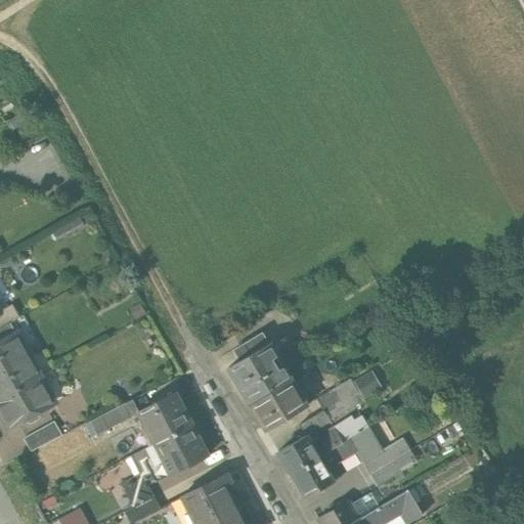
[(12,305),(0,311),(0,328),(9,323),(18,317),(12,305)]
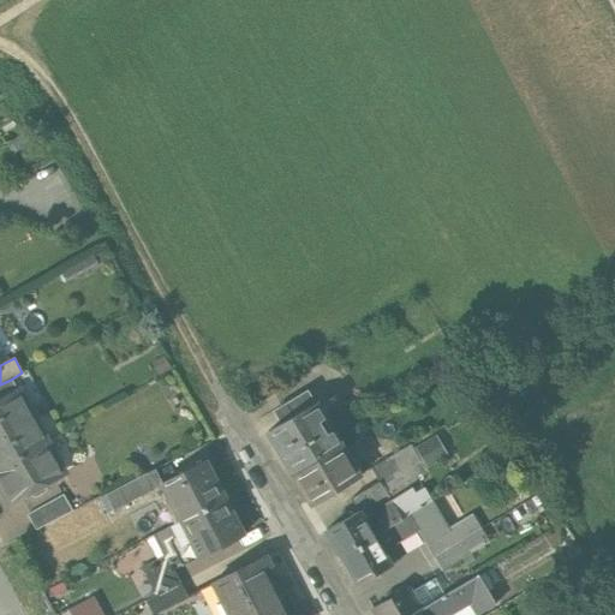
[(11,380),(0,384),(0,401),(18,392),(11,380)]
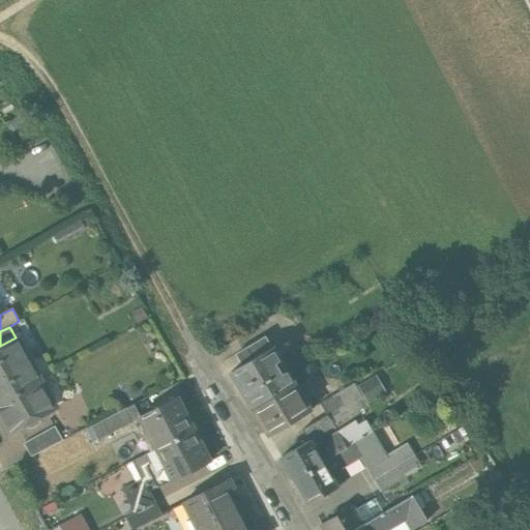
[(0,346),(0,374),(28,359),(16,337),(0,346)]
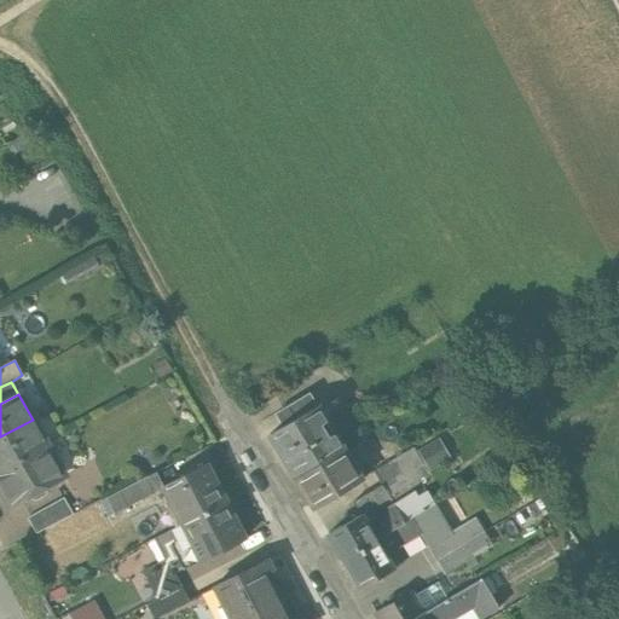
[(275,415),(282,428),(318,408),(311,394),(275,415)]
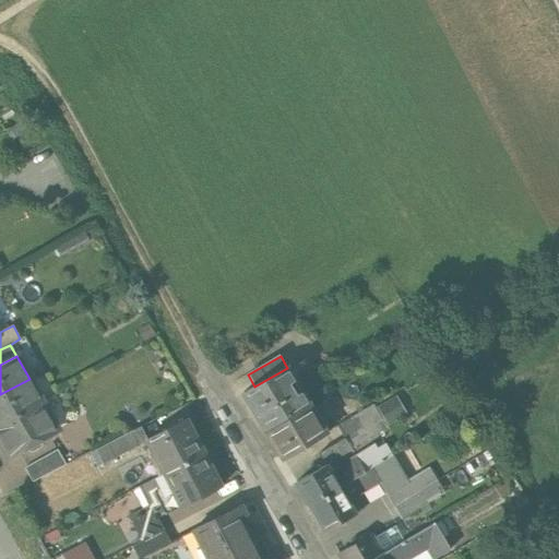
[(245,393),(266,431),(310,406),(287,368),(245,393)]
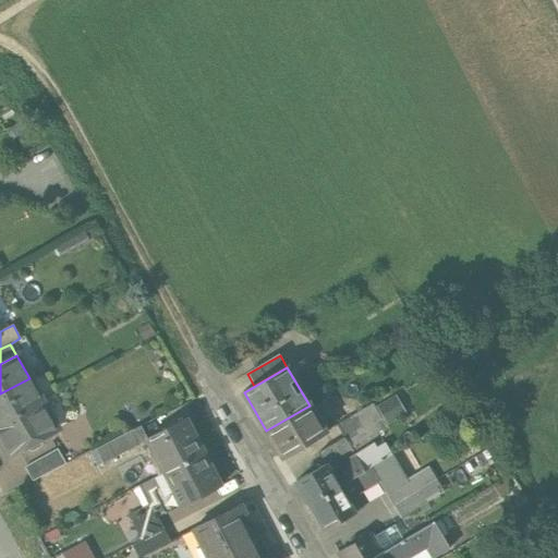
[(29,378),(0,393),(0,424),(41,401),(29,378)]
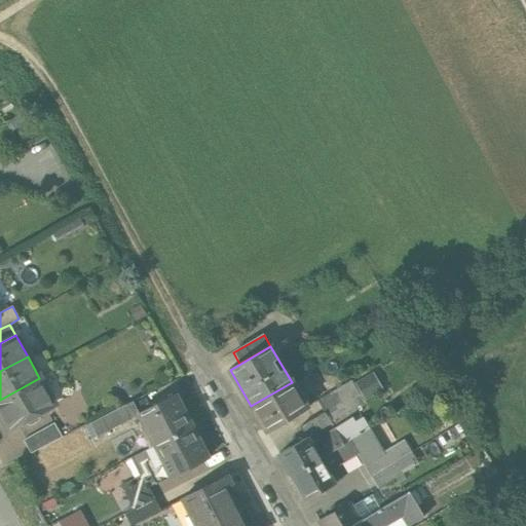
[(39,378),(0,400),(0,415),(8,430),(23,422),(24,424),(31,425),(39,421),(41,415),(40,413),(54,405),(40,378),(39,378)]
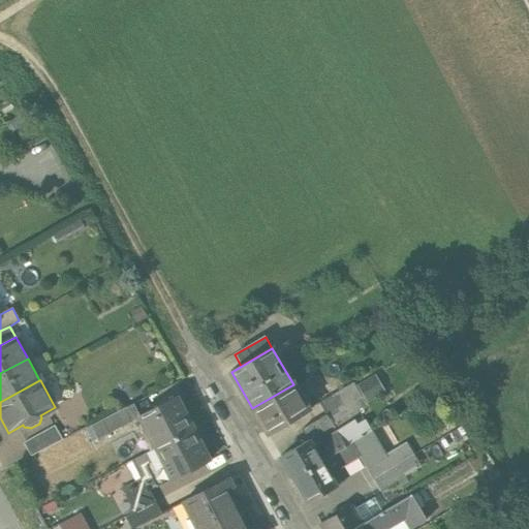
[(363,380),(321,404),(329,416),(370,393),(363,380)]
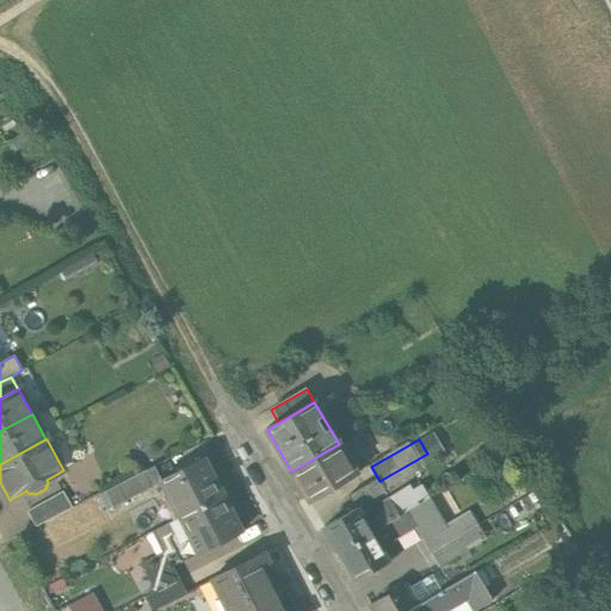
[(339,444),(291,471),(310,504),(358,475),(339,444)]
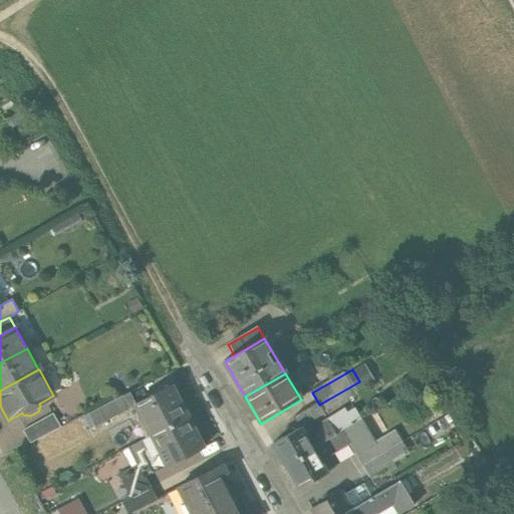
[(323,414),(364,391),(359,381),(319,405),(323,414)]
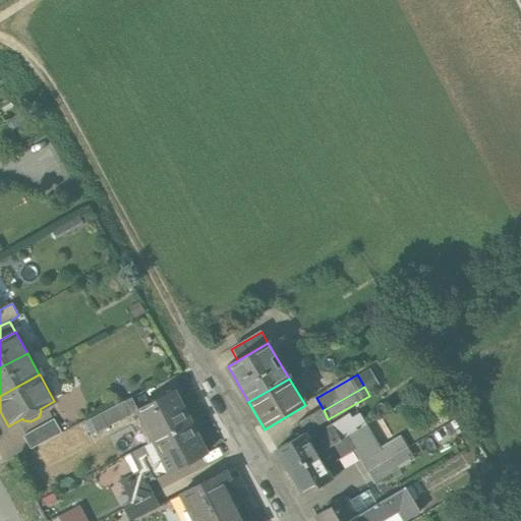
[(174,393),(138,411),(154,442),(189,423),(174,393)]
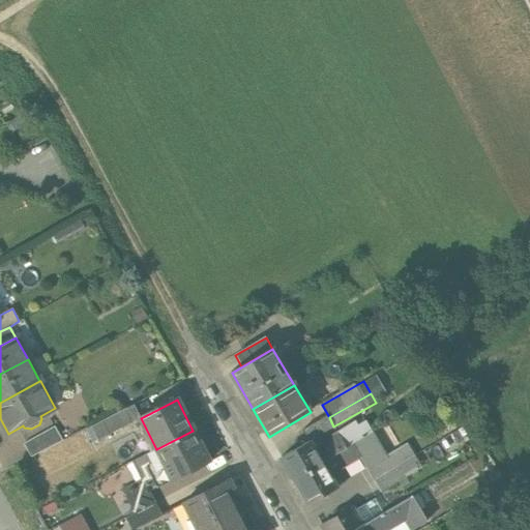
[(128,408),(104,420),(110,434),(136,420),(128,408)]
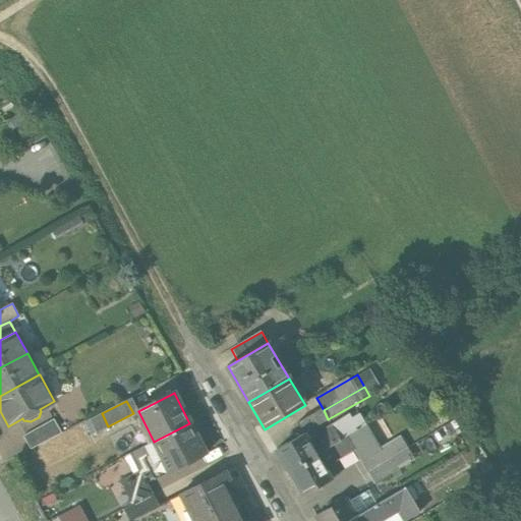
[(324,410),(300,423),(303,428),(308,425),(310,428),(328,419),(324,410)]
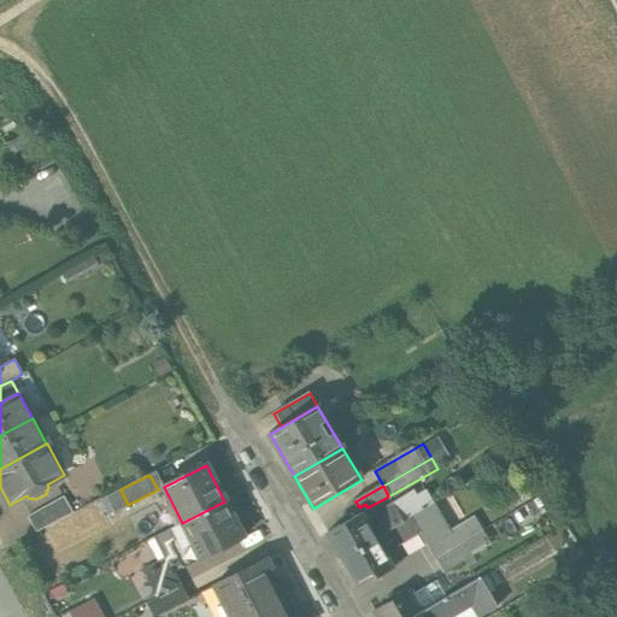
[(413,492),(393,504),(404,522),(434,505),(425,492),(417,497),(413,492)]
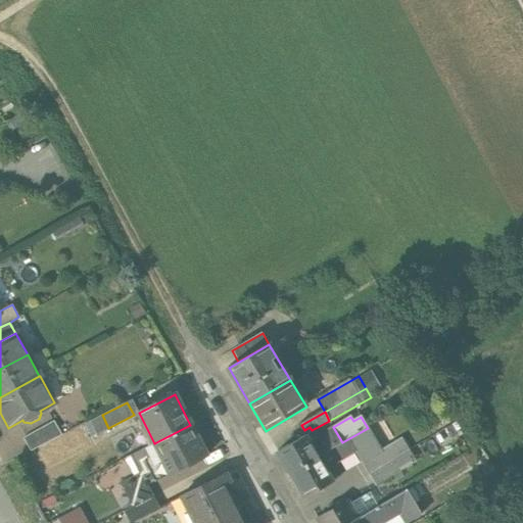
[(54,422),(24,438),(31,452),(61,435),(54,422)]
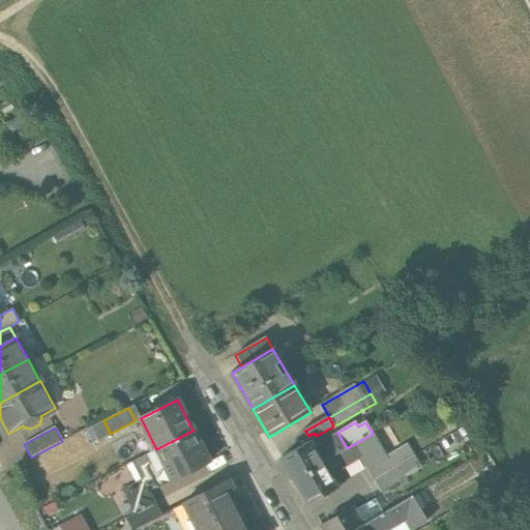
[(193,431),(156,449),(171,480),(209,462),(193,431)]
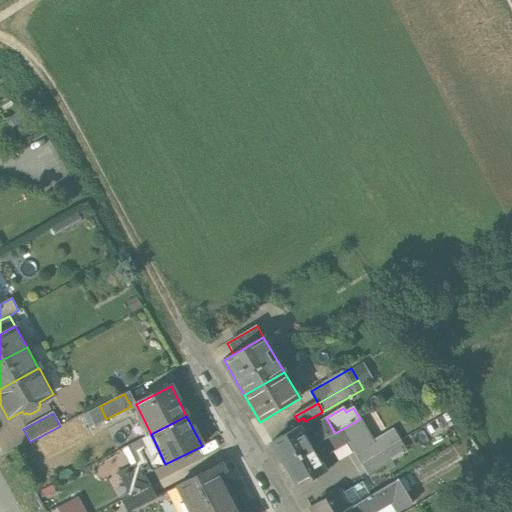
[(299,425),(271,442),(283,464),(312,447),(335,433),(326,418),(320,422),(322,425),(313,430),(317,437),(309,441),(299,425)]
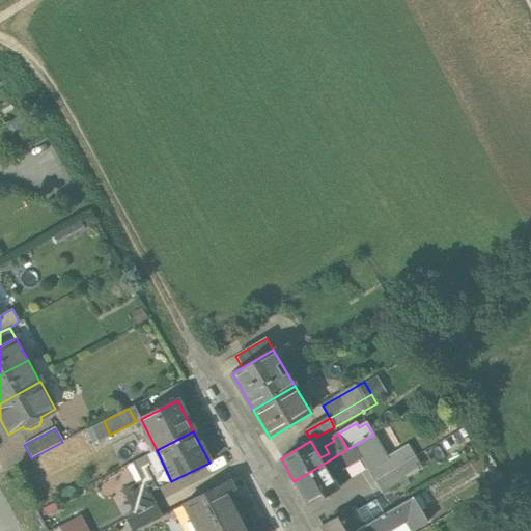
[(347,449),(324,464),(327,469),(338,462),(342,468),(360,457),(374,482),(416,457),(409,446),(387,458),(373,435),(347,449)]
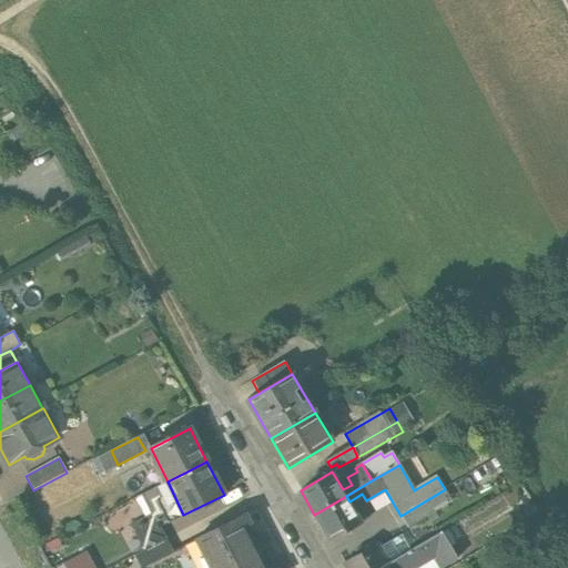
[(445,489),(401,516),(407,527),(452,501),(445,489)]
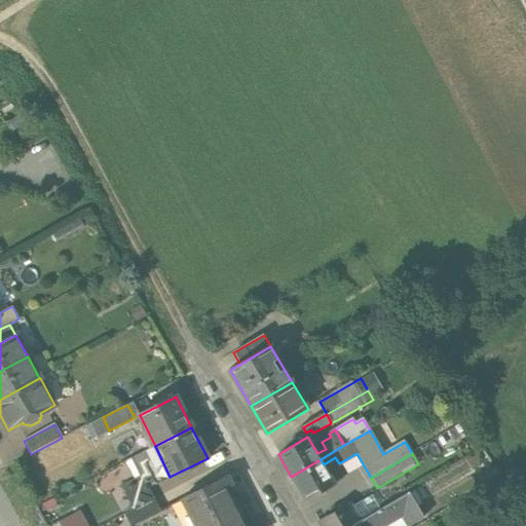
[(321,459),(291,477),(305,500),(338,482),(333,473),(330,475),(324,464),(321,459)]
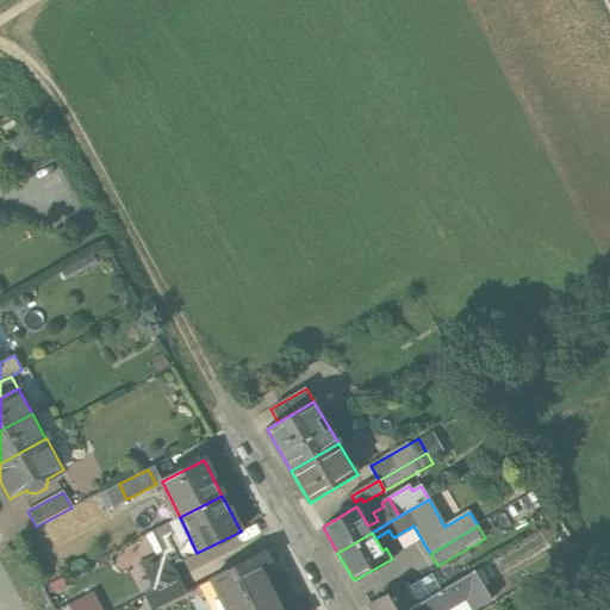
[(262,552),(199,584),(212,609),(240,609),(275,591),(263,566),(268,562),(262,552)]
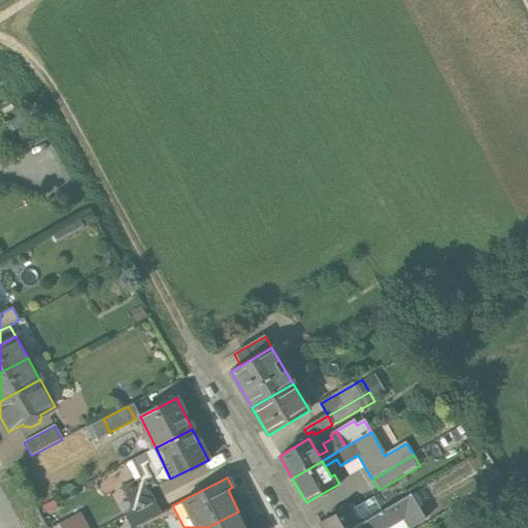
[(362,524),(355,527),(387,527),(404,519),(409,527),(413,527),(427,520),(411,495),(362,524)]
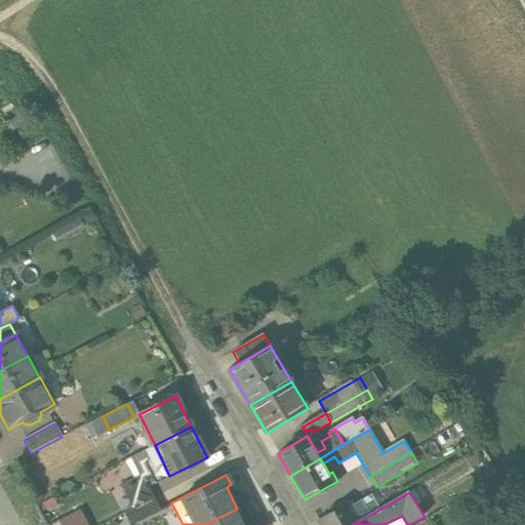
[(155,497),(125,513),(131,524),(161,510),(155,497)]
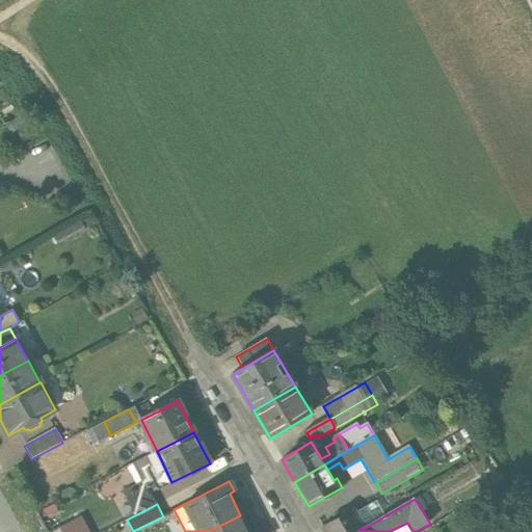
[(354,509),(321,528),(323,531),(357,531),(365,528),(354,509)]
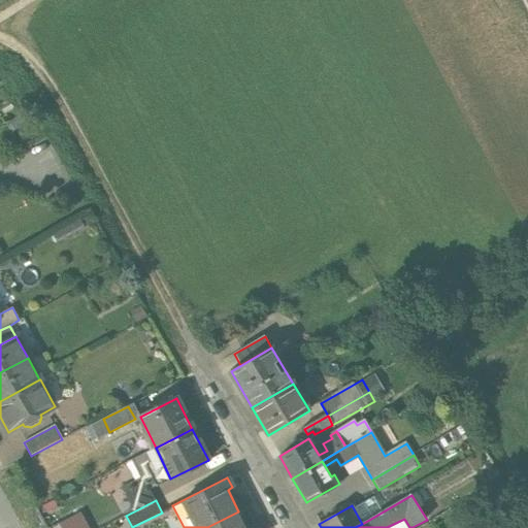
[(207,527),(246,527),(238,512),(207,527)]
